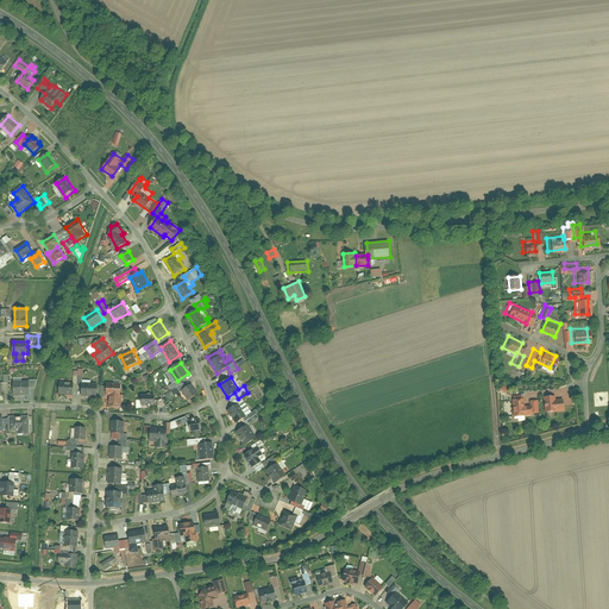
[(30,382),(14,382),(14,395),(30,395),(30,388),(30,382)]
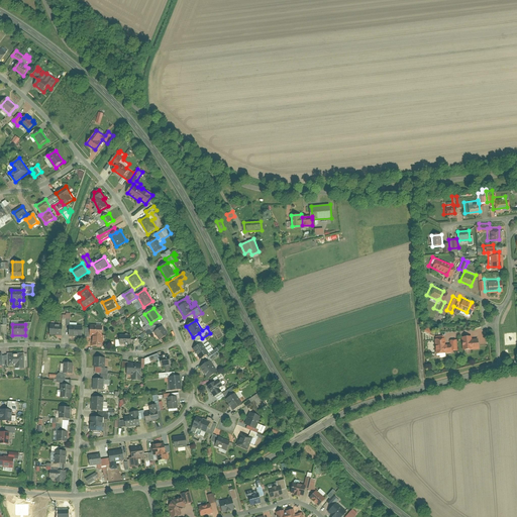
[(63,325),(52,324),(50,334),(63,335),(63,326),(63,325)]
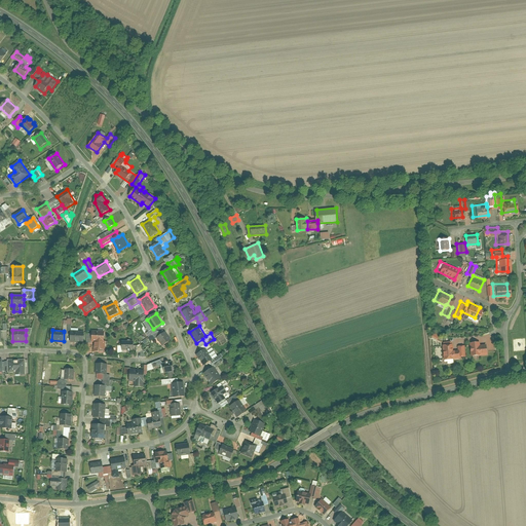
[(71,341),(84,342),(84,331),(71,331),(71,332),(71,341)]
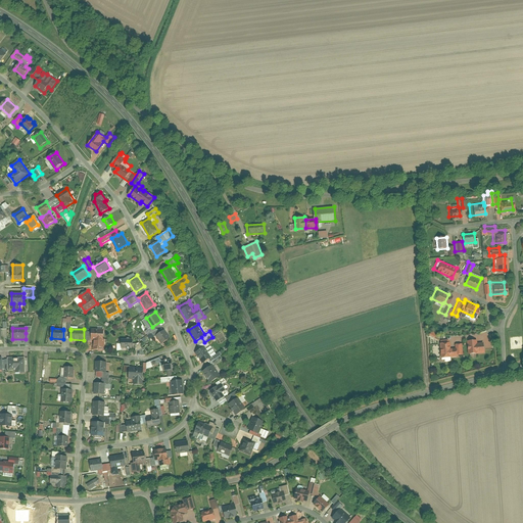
[(104,330),(93,330),(93,332),(92,340),(94,340),(94,349),(99,349),(99,350),(105,350),(105,339),(104,339),(104,330)]
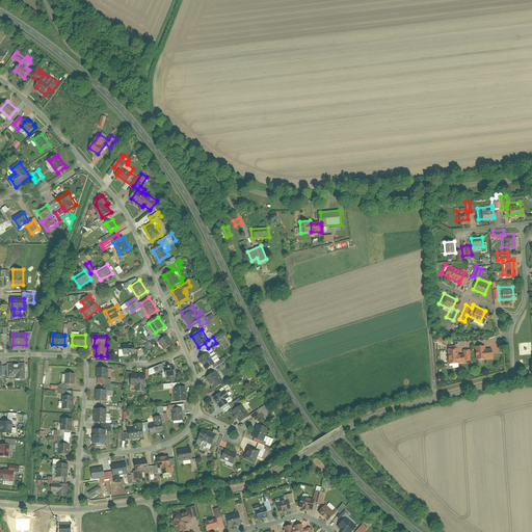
[(174,343),(168,336),(163,339),(158,342),(164,350),(174,343)]
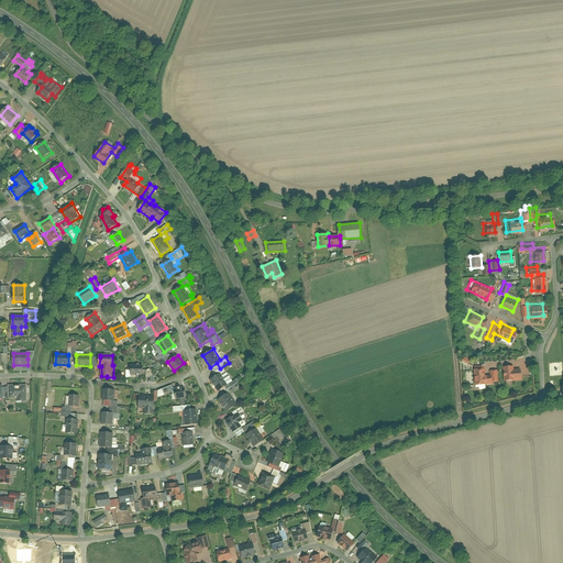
[(144,364),(132,364),(132,375),(144,375),(144,364)]
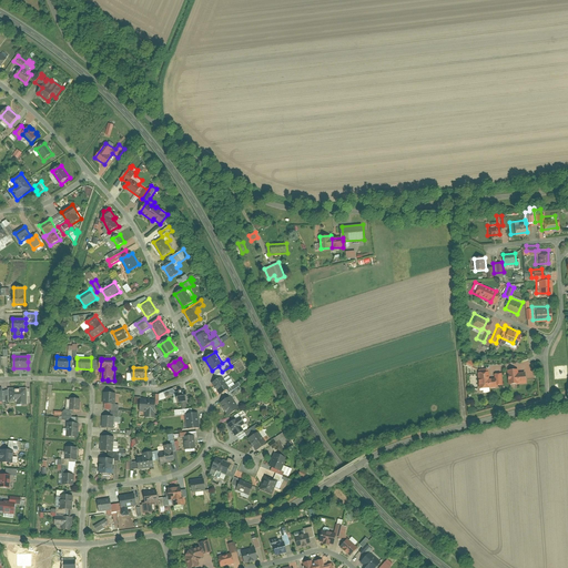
[(517,369),(505,371),(507,387),(526,385),(525,374),(517,375),(517,369)]
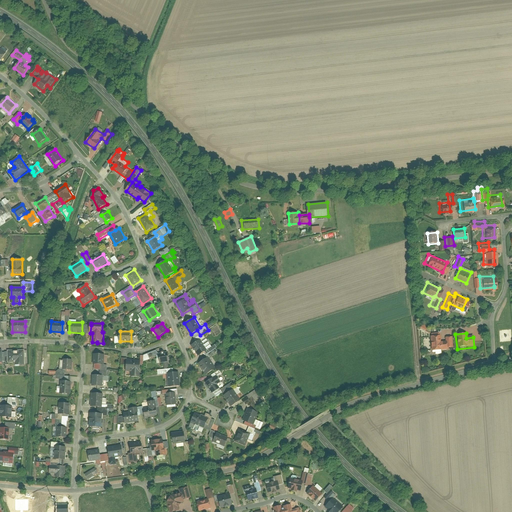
[(208,344),(207,342),(208,341),(206,337),(205,337),(203,334),(195,339),(197,342),(192,345),(199,356),(204,353),(206,354),(218,346),(217,344),(213,346),(211,343),(208,344)]
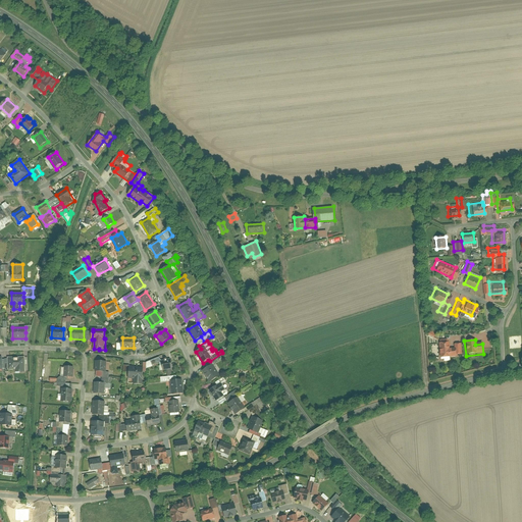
[(449,343),(438,343),(439,358),(456,357),(456,355),(462,355),(461,343),(454,344),(454,348),(450,348),(449,343)]
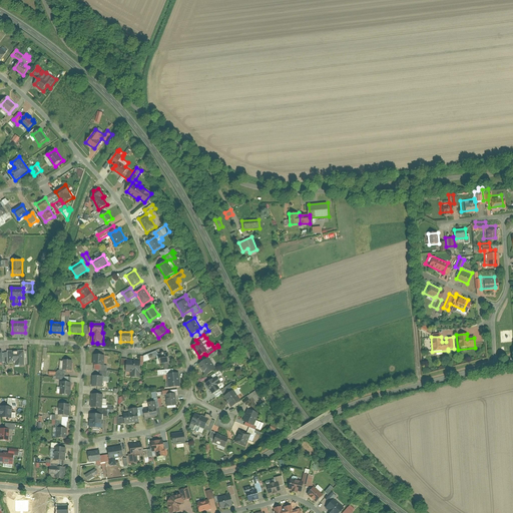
[(217,349),(206,356),(208,358),(199,364),(207,376),(217,369),(210,358),(218,352),(217,349)]
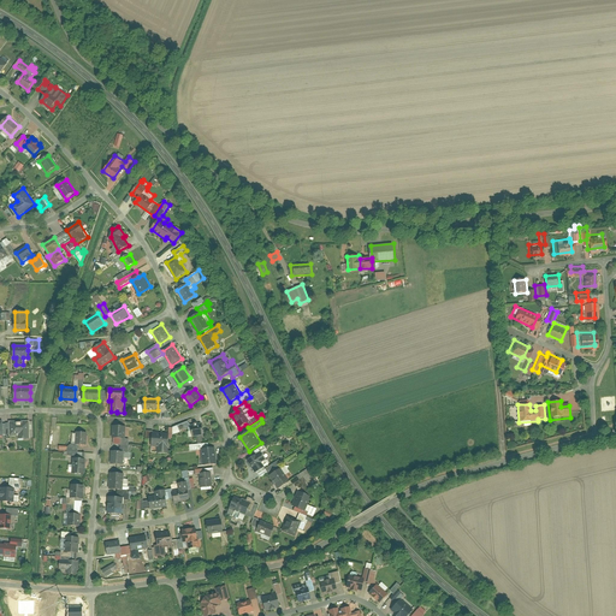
[(16,421),(10,421),(11,436),(18,436),(18,439),(30,438),(30,421),(25,421),(25,422),(16,424),(16,421)]
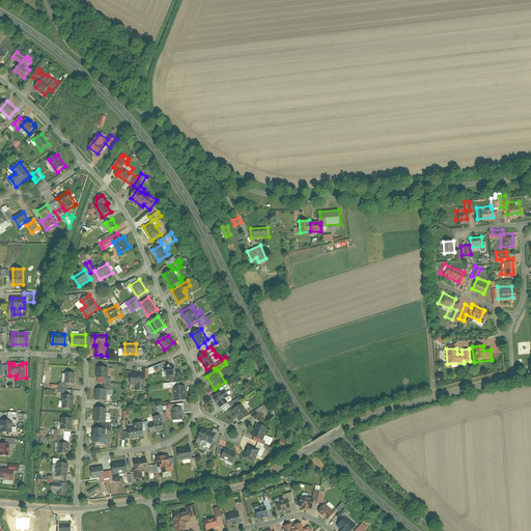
[(174,364),(165,366),(167,376),(176,374),(174,364)]
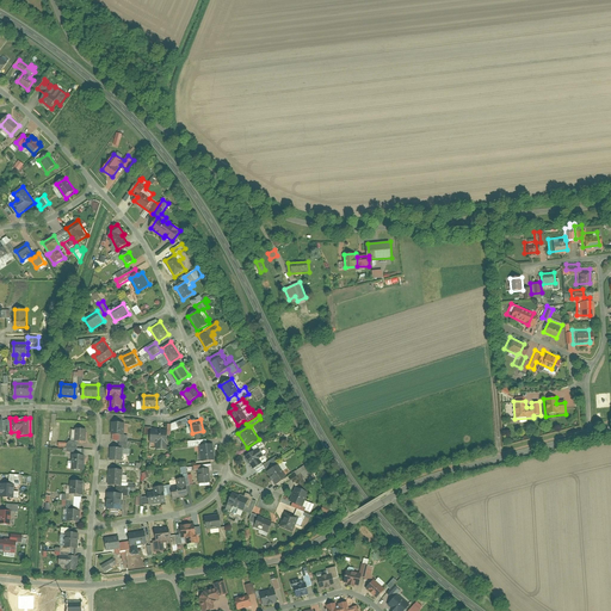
[(125,423),(113,423),(112,434),(113,434),(125,434),(125,423)]
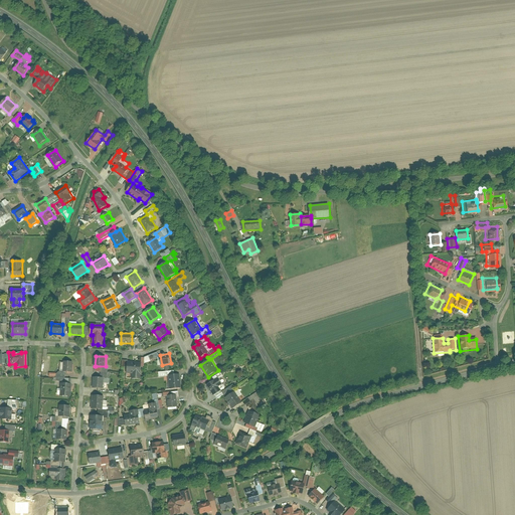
[(73,361),(64,361),(64,371),(66,371),(72,371),(73,361)]
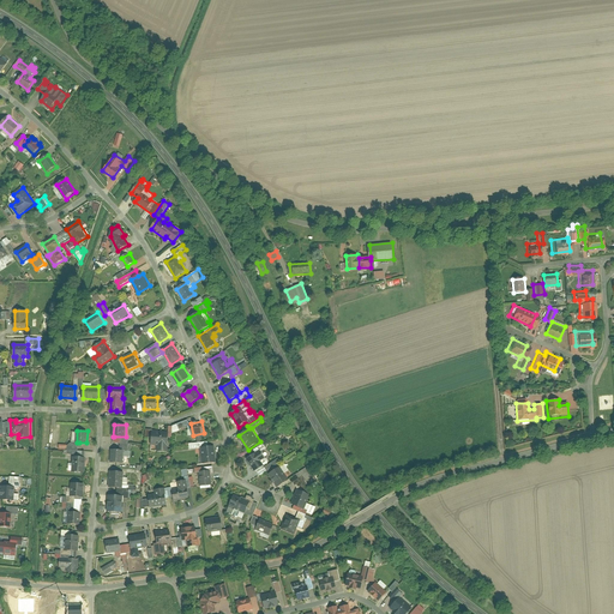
[(169,432),(154,431),(152,438),(152,444),(160,445),(158,452),(168,452),(169,432)]
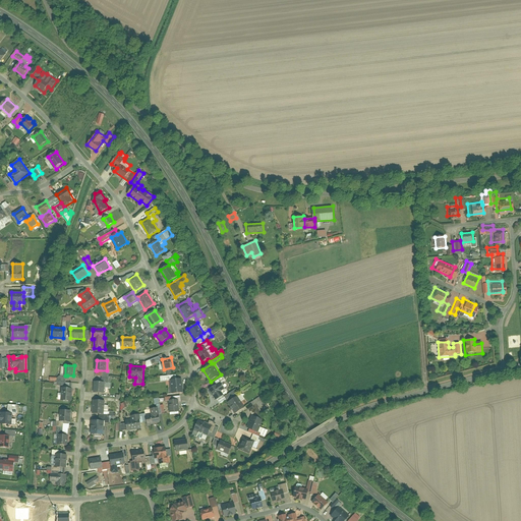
[(58,382),(58,385),(66,385),(67,375),(65,375),(59,375),(58,378),(58,382)]
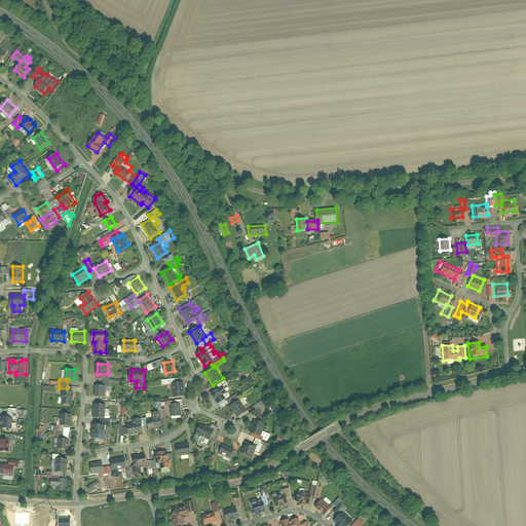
[(220,387),(212,392),(219,404),(227,399),(224,395),(228,392),(224,386),(228,383),(226,380),(218,385),(220,387)]
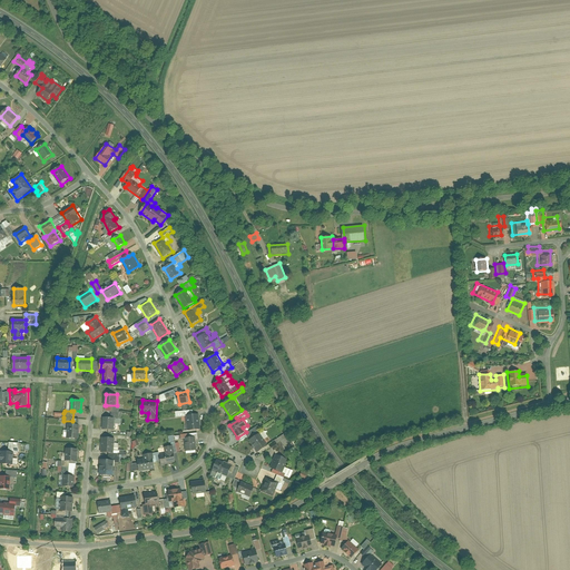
[(194,415),(187,415),(188,430),(202,428),(200,414),(194,415)]
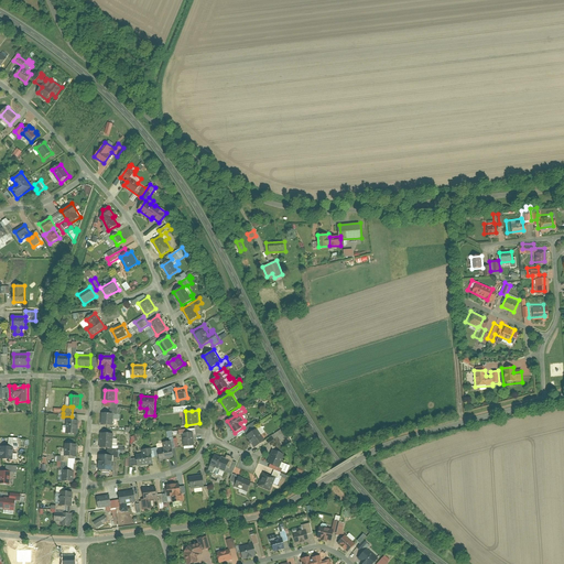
[(111,413),(102,412),(102,424),(114,425),(114,413),(111,413)]
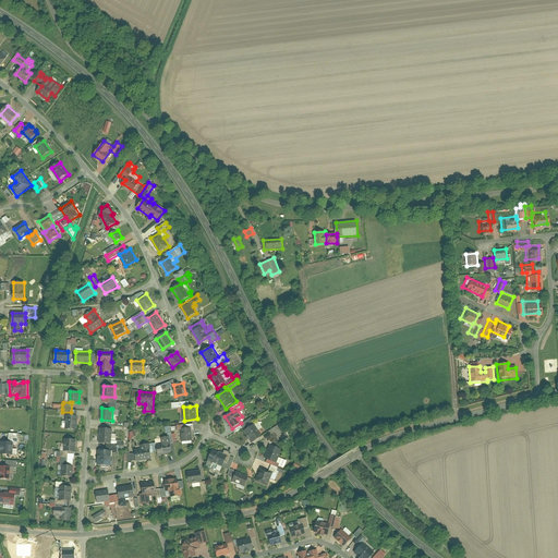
[(65,428),(77,429),(77,415),(67,415),(65,428)]
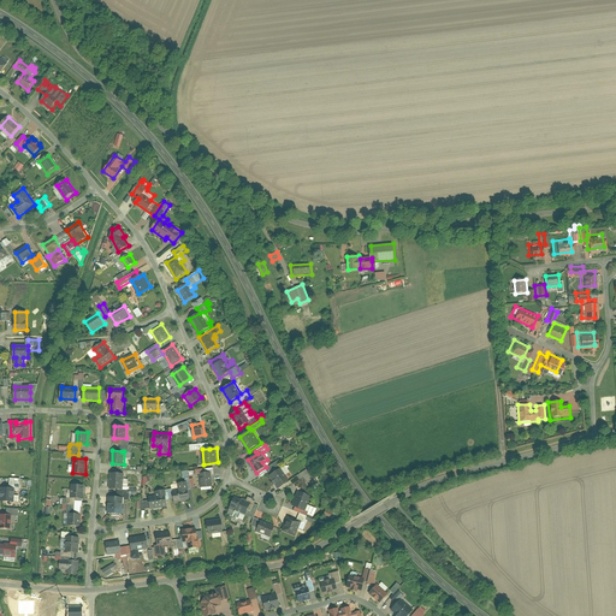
[(279,458),(266,467),(268,472),(282,462),(279,458)]
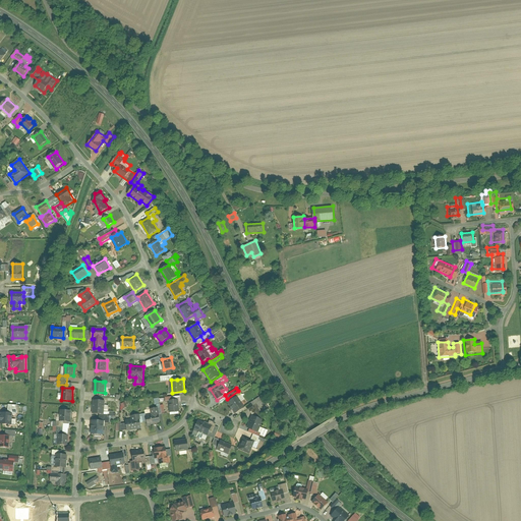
[(242,393),(228,402),(236,413),(246,407),(242,401),(246,399),(242,393)]
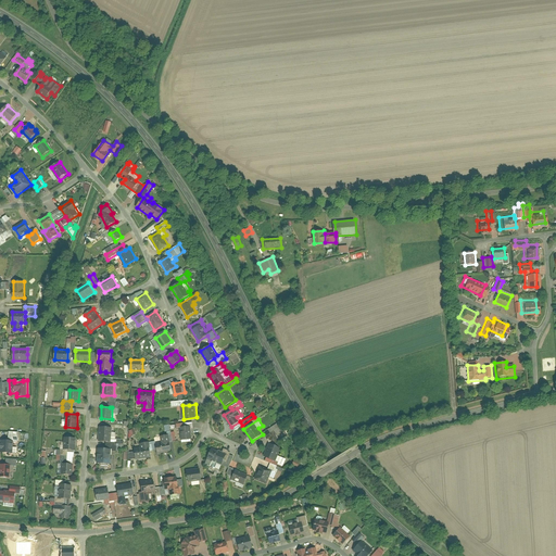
[(272,433),(266,437),(270,442),(279,436),(277,433),(283,429),(279,422),(269,429),(272,433)]
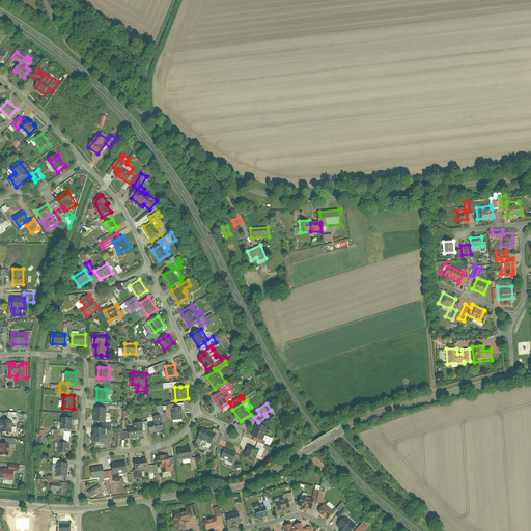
[(107,408),(94,408),(94,421),(106,421),(107,408)]
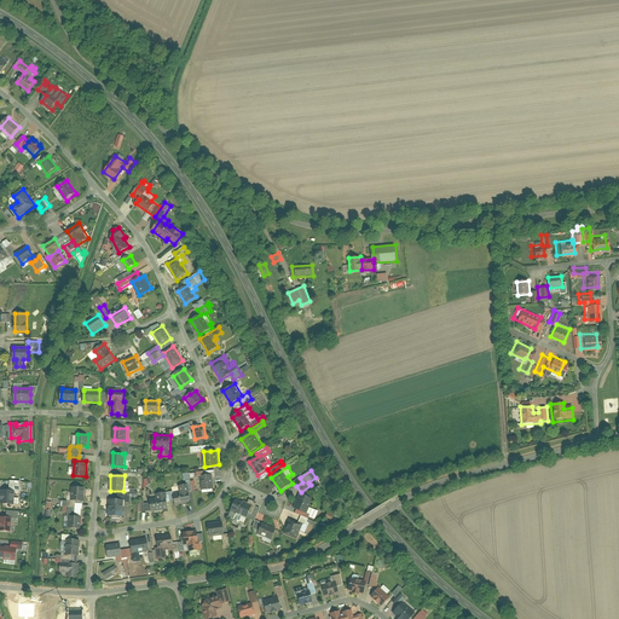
[(213,475),(202,476),(203,490),(214,489),(213,475)]
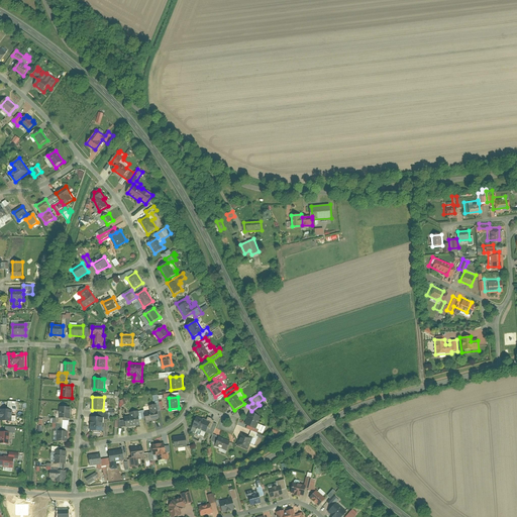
[(17,410),(18,402),(9,401),(8,409),(13,410),(17,410)]
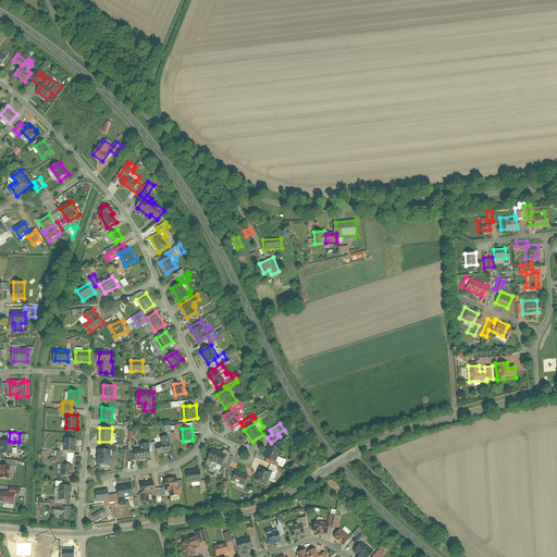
[(158,450),(159,454),(172,452),(169,435),(162,436),(163,443),(157,444),(158,450)]
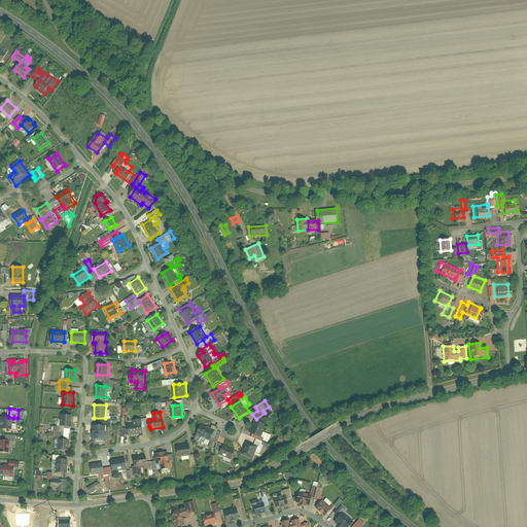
[(72,415),(61,414),(61,426),(72,426),(72,415)]
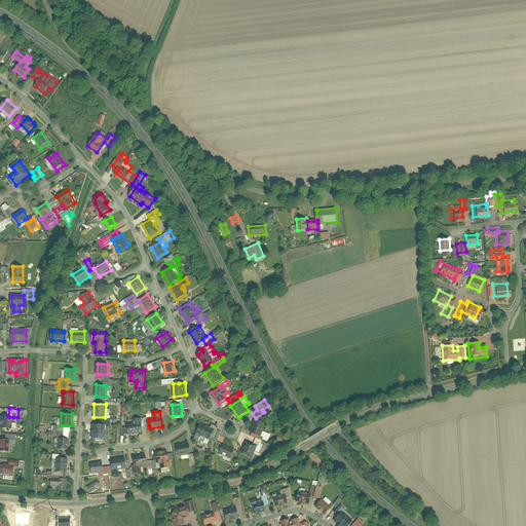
[(8,416),(2,416),(1,428),(12,428),(13,417),(8,416)]
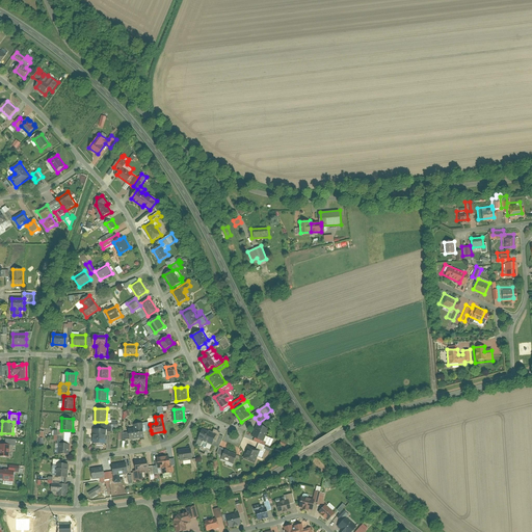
[(129,431),(131,439),(145,435),(145,431),(143,423),(135,425),(136,428),(129,429),(129,431)]
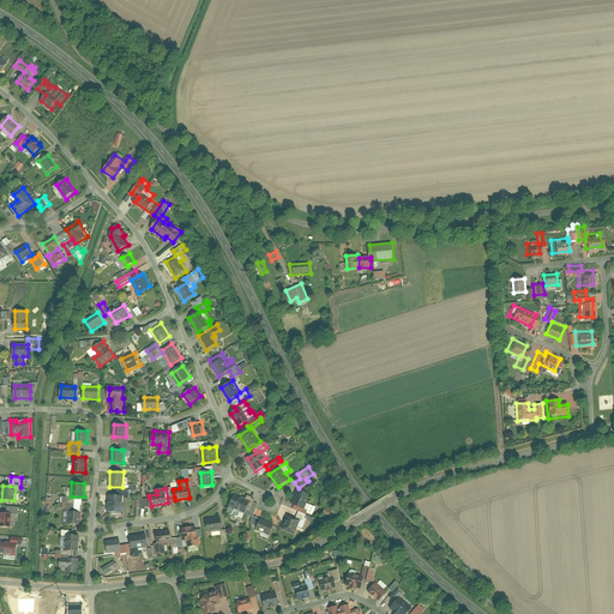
[(298,489),(292,504),(295,505),(294,509),(307,513),(308,511),(312,512),(314,506),(308,503),(311,495),(298,489)]
